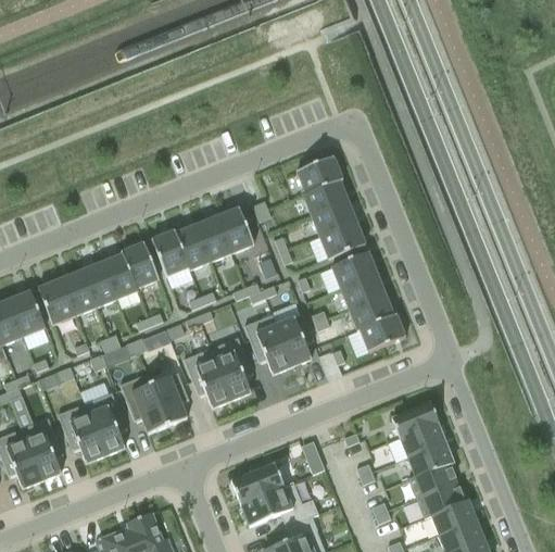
[(339,180),(340,182),(342,180),(332,157),(297,171),(305,193),(339,180)]
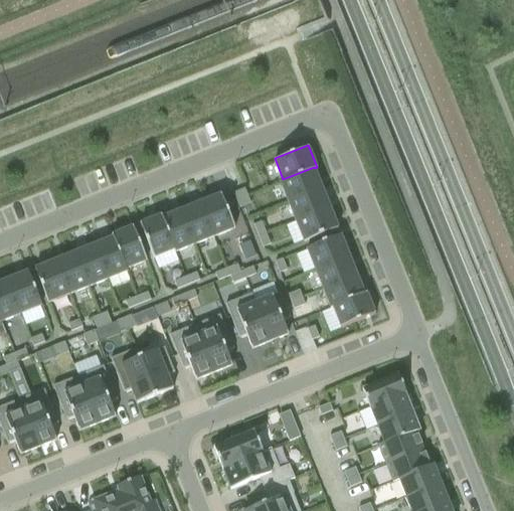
[(314,167),(283,179),(280,180),(288,199),(322,186),(315,168),(314,167)]
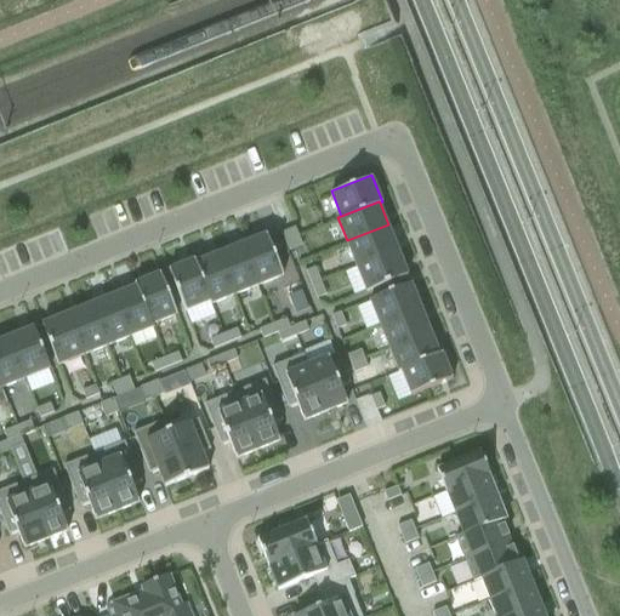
[(282,229),(285,239),(300,233),(295,224),(282,229)]
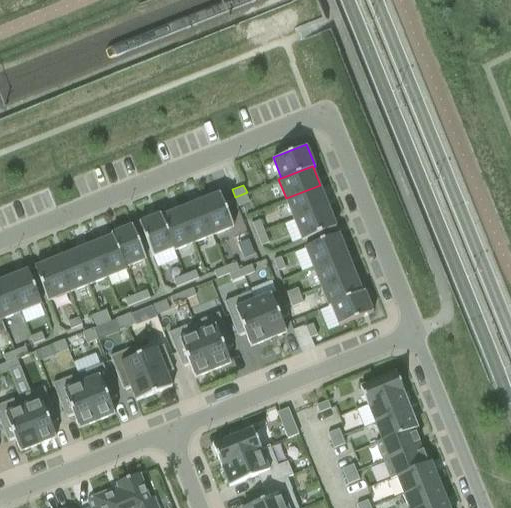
[(320,185),(286,198),(294,217),(328,204),(320,185)]
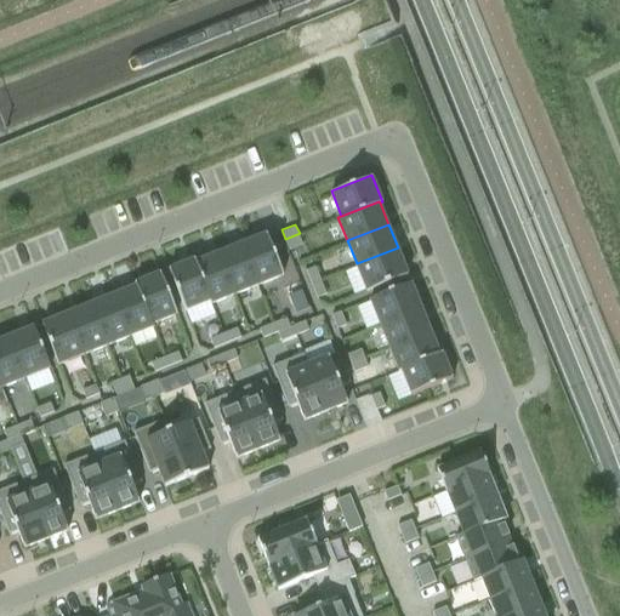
[(259,283),(284,273),(267,232),(242,241),(259,283)]
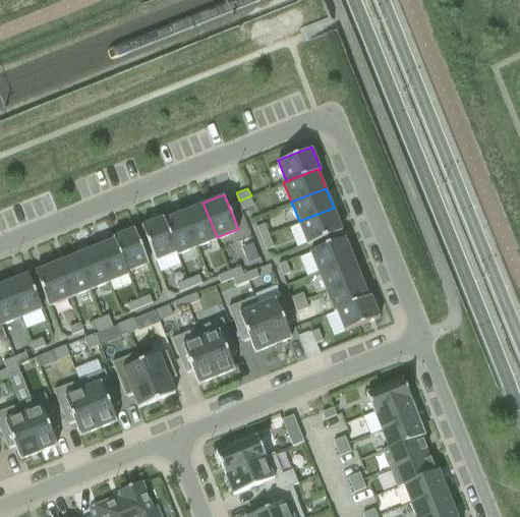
[(253,203),(251,195),(239,200),(242,208),(253,203)]
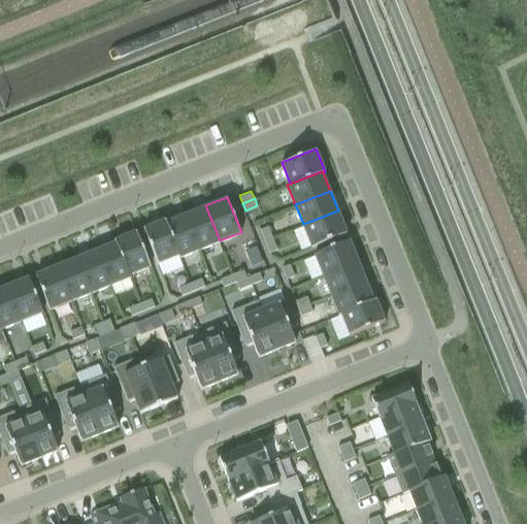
[(200,249),(220,240),(205,205),(186,214),(200,249)]
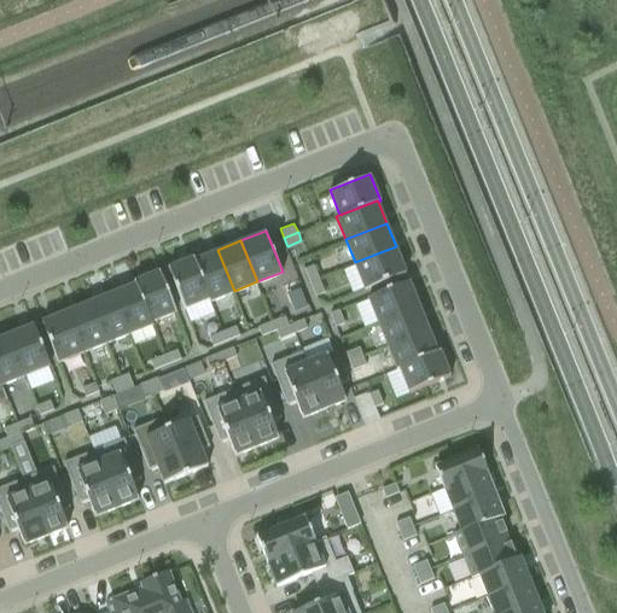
[(396,246),(355,262),(365,287),(406,272),(396,246)]
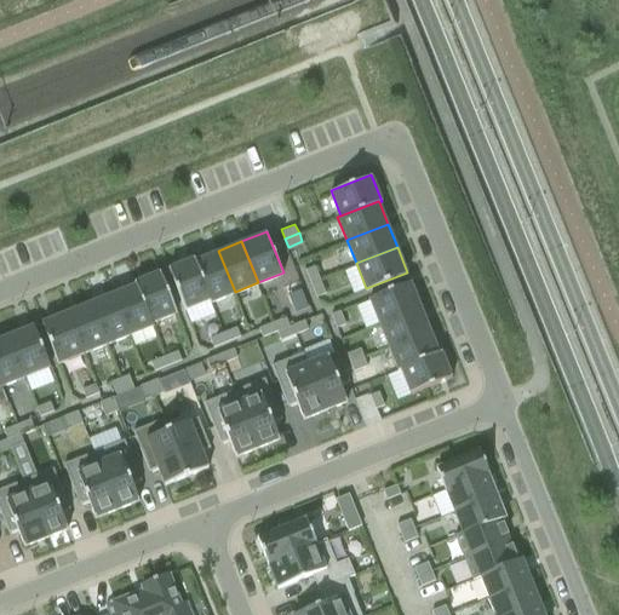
[(218,251),(196,259),(195,259),(211,298),(210,298),(211,302),(235,292),(218,251)]
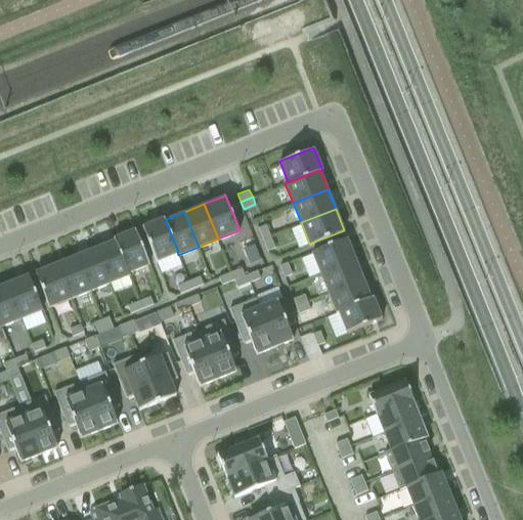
[(177,252),(178,252),(165,219),(166,219),(165,217),(142,225),(157,260),(177,252)]
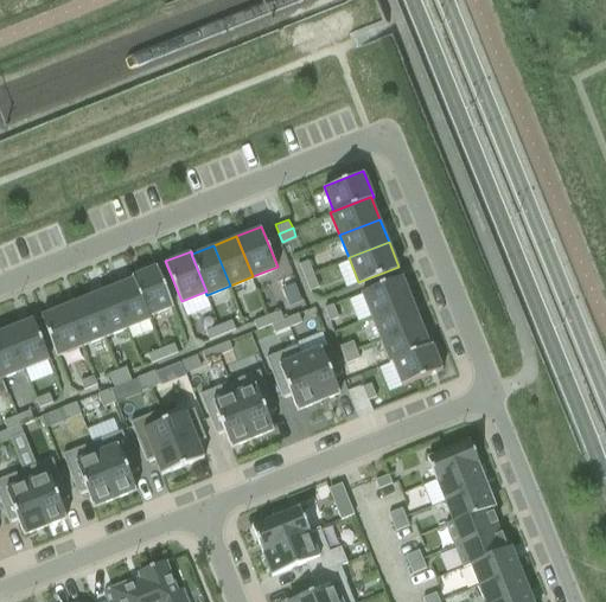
[(305,275),(313,271),(308,258),(300,262),(305,275)]
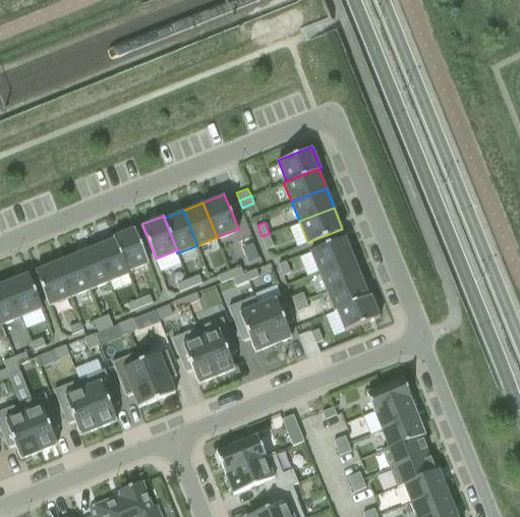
[(113,236),(114,238),(115,238),(127,270),(128,270),(149,262),(135,227),(113,236)]
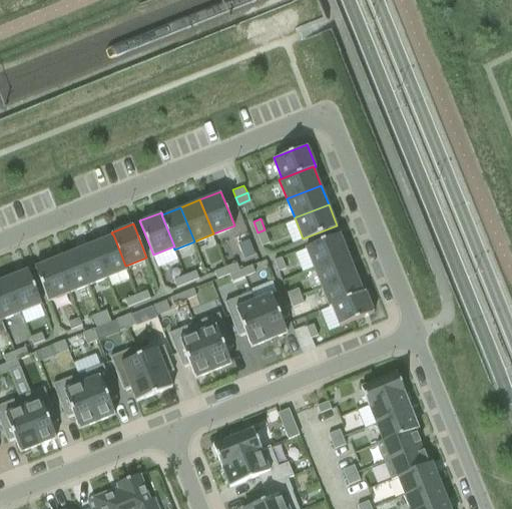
[(270,240),(265,229),(258,232),(263,243),(270,240)]
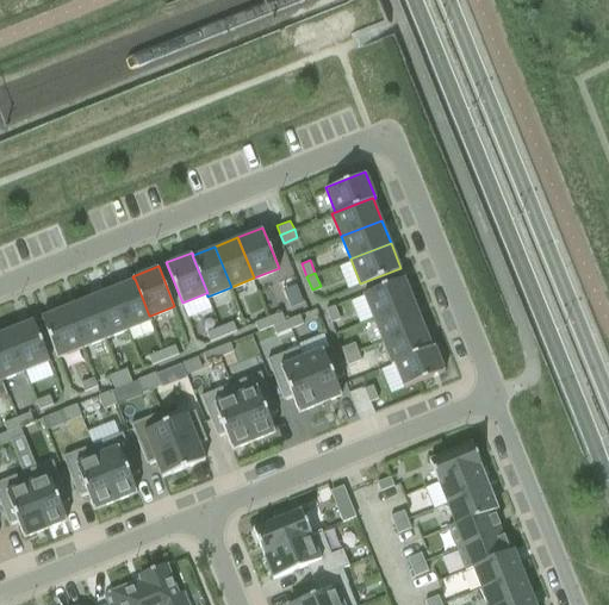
[(373,317),(414,300),(404,275),(364,292),(373,317)]
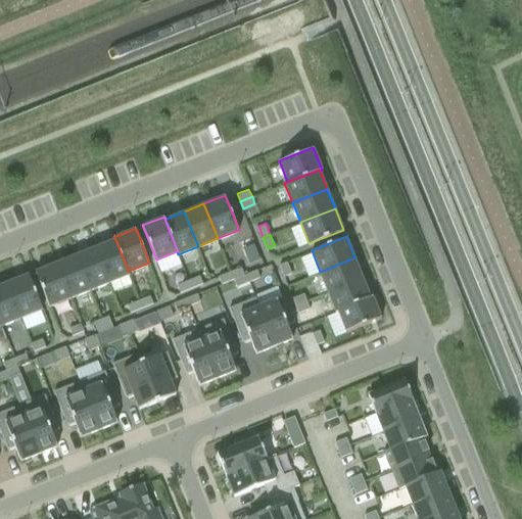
[(109,281),(130,273),(129,271),(128,271),(115,239),(114,239),(96,246),(109,281)]
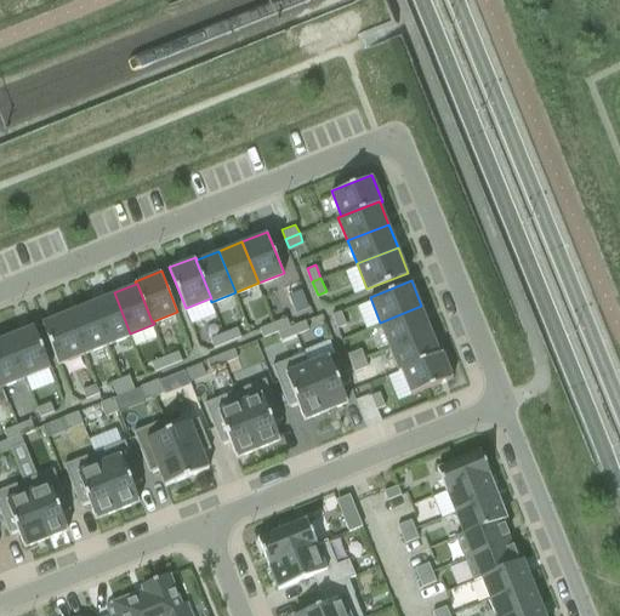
[(114,292),(91,302),(107,343),(130,334),(114,292)]
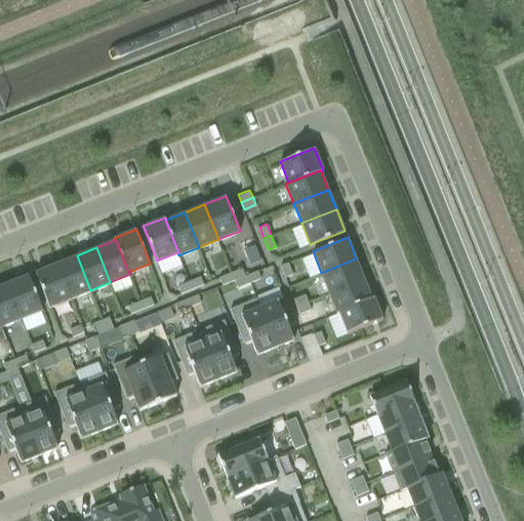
[(77,255),(57,264),(71,297),(90,290),(77,255)]
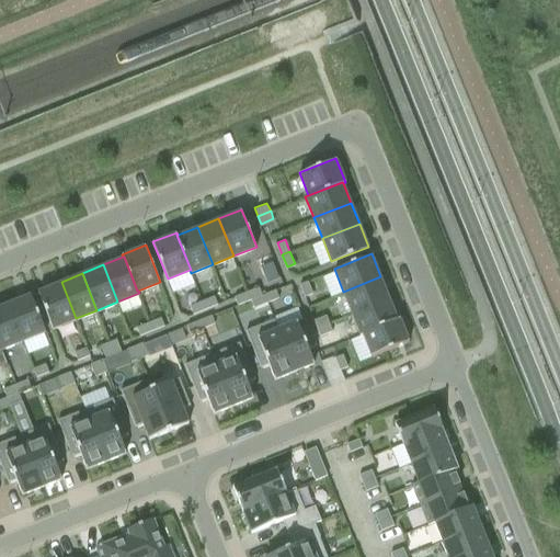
[(380,276),(343,292),(352,313),(389,297),(380,276)]
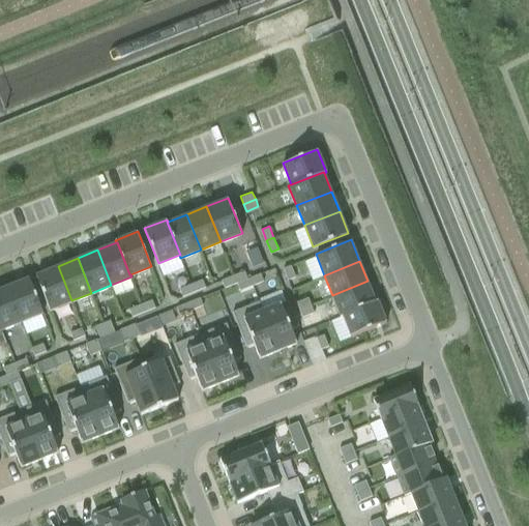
[(291,263),(284,266),(288,279),(295,275),(291,263)]
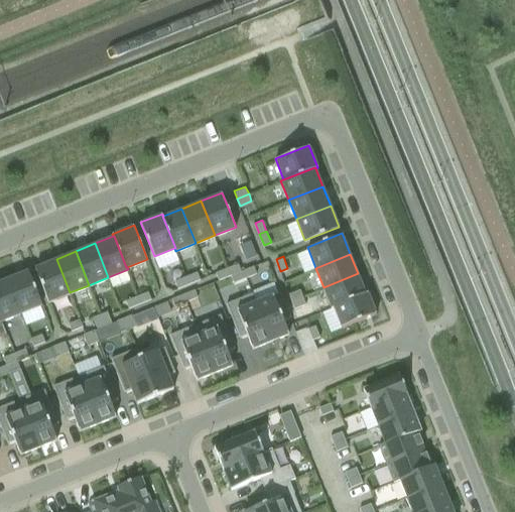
[(56,259),(35,267),(48,301),(70,292),(56,259)]
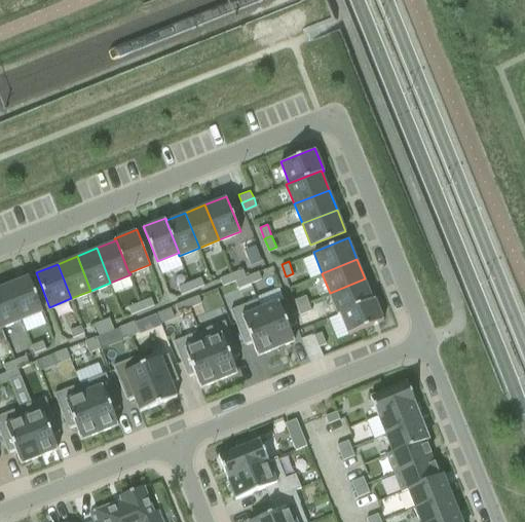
[(234,280),(235,278),(246,274),(242,267),(231,271),(234,280)]
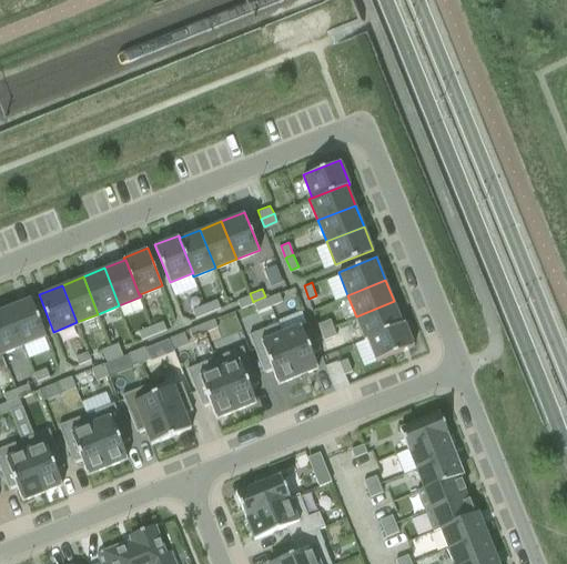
[(280,291),(266,296),(270,304),(283,300),(280,291)]
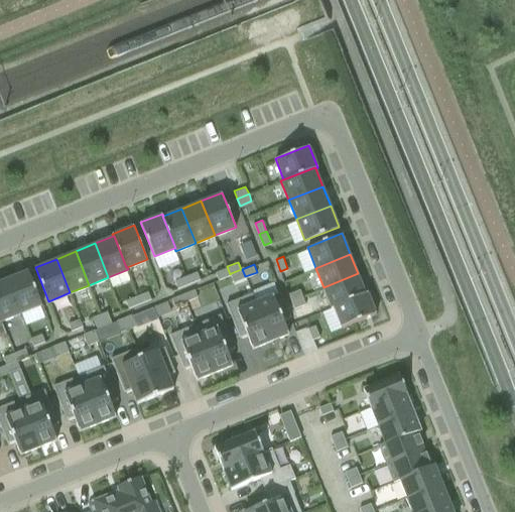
[(216,271),(219,278),(230,274),(227,266),(216,271)]
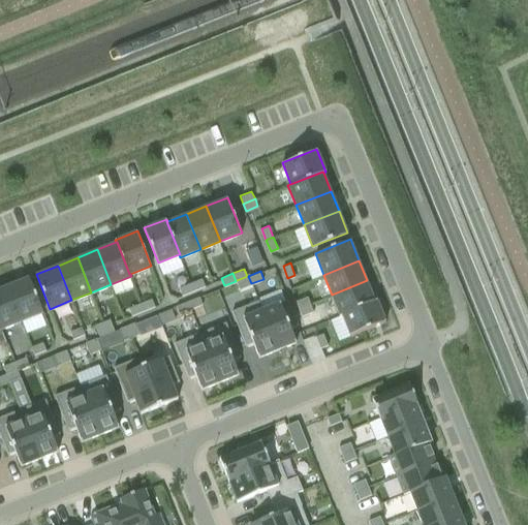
[(251,283),(248,276),(237,280),(240,288),(251,283)]
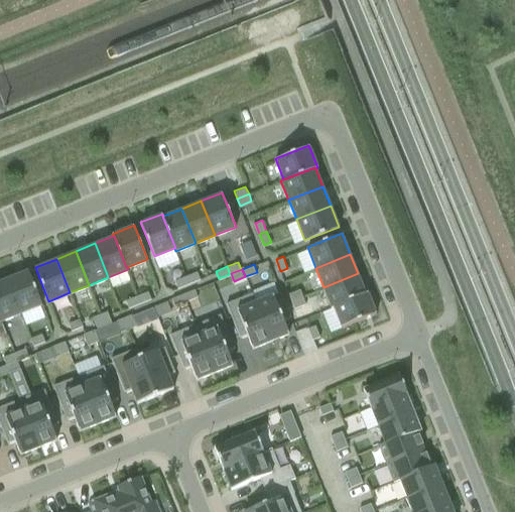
[(42,303),(28,270),(7,278),(21,312),(42,303)]
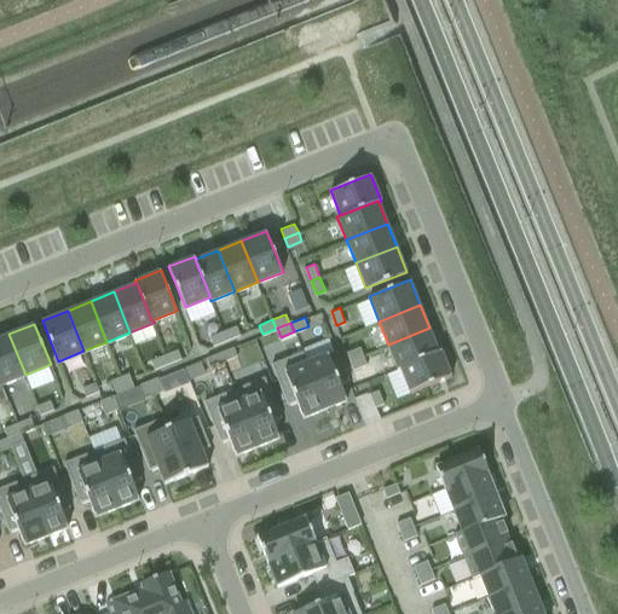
[(226,339),(241,334),(237,324),(224,330),(226,339)]
